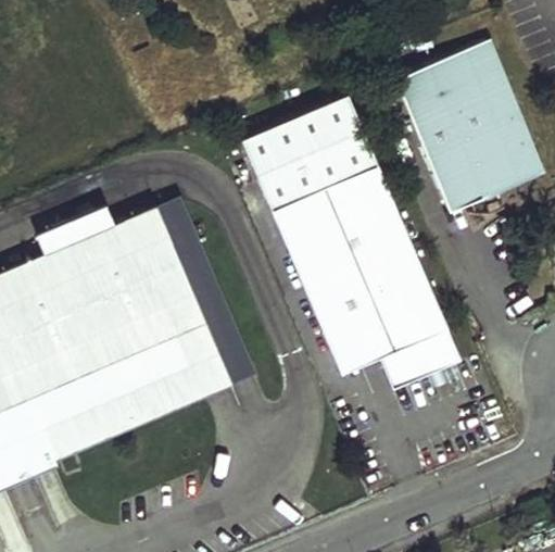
[(489,42),(396,79),(449,213),(483,200),(482,197),(541,174),(489,42)]
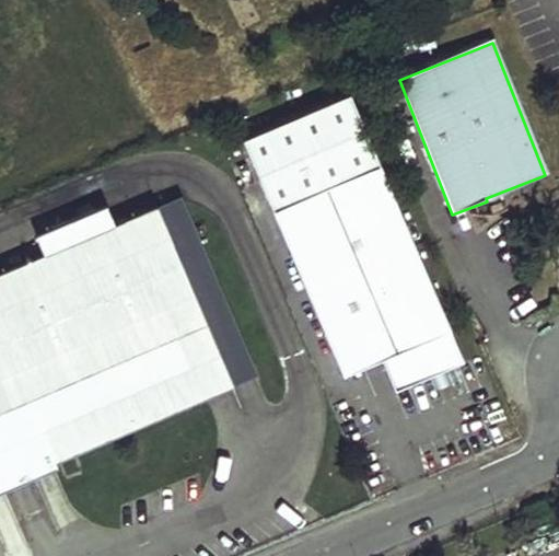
[(275,213),(381,168),(350,97),(244,142),(275,213)]
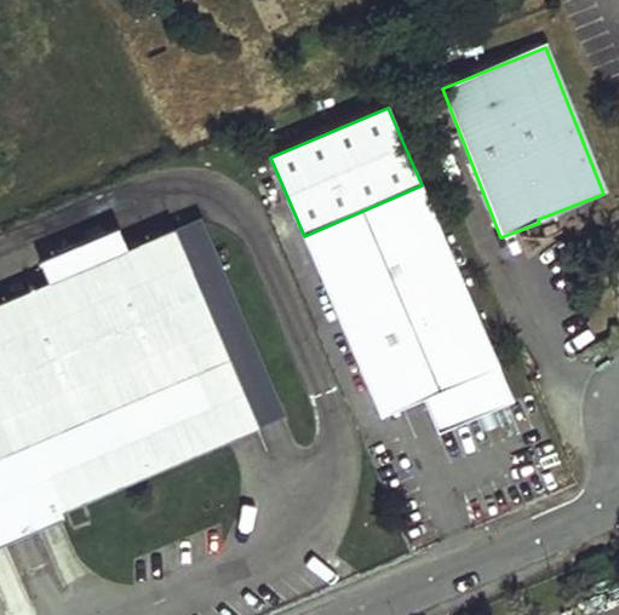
[(422,185),(304,236),(380,413),(424,394),(440,430),(514,398),(422,185)]
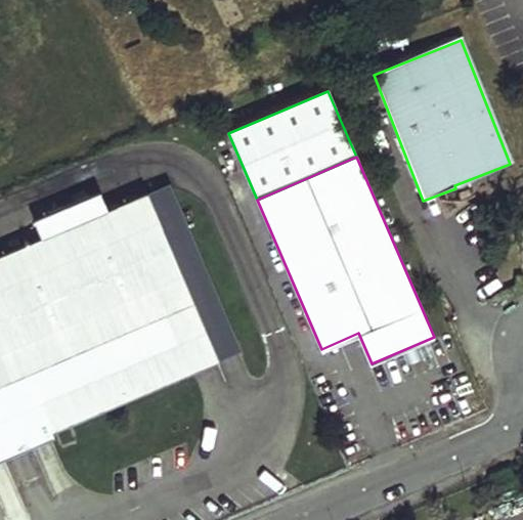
[(0,452),(194,371),(124,203),(82,220),(12,249),(0,253),(0,452)]
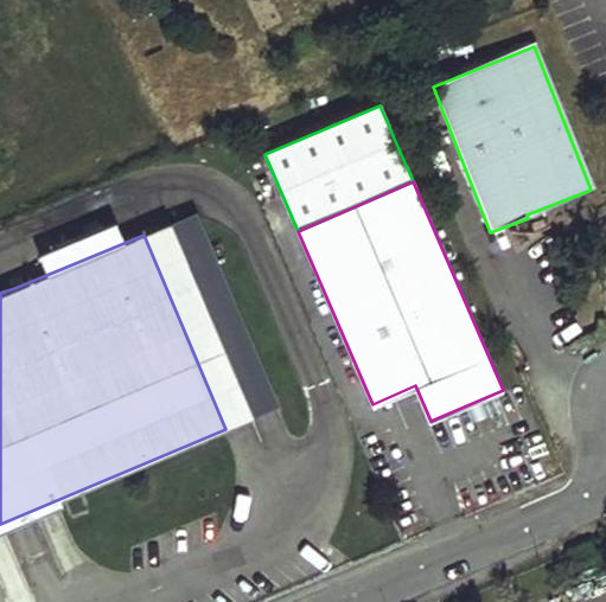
[(88,236),(7,269),(14,288),(95,255),(88,236)]
